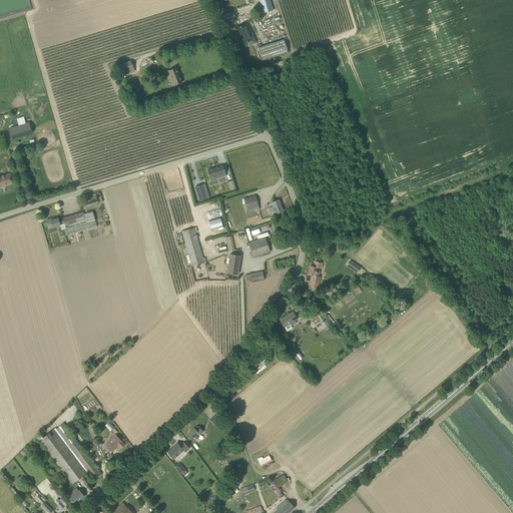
[(253,0),(253,1),(259,0),(264,13),(273,10),(270,0),(253,0)]
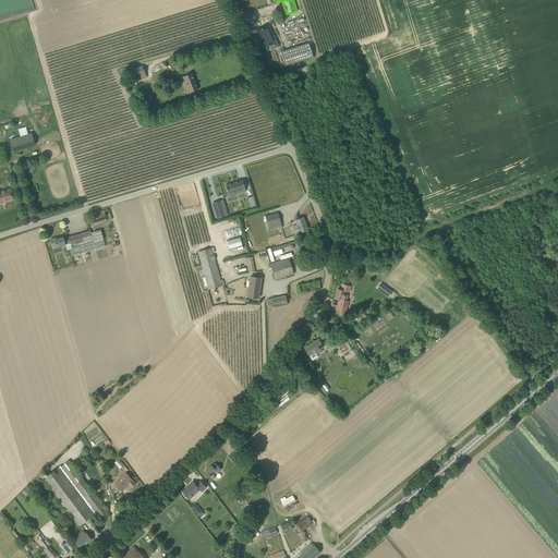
[(261,29),(258,31),(265,47),(274,44),(270,37),(274,36),(270,28),(269,26),(261,29)]
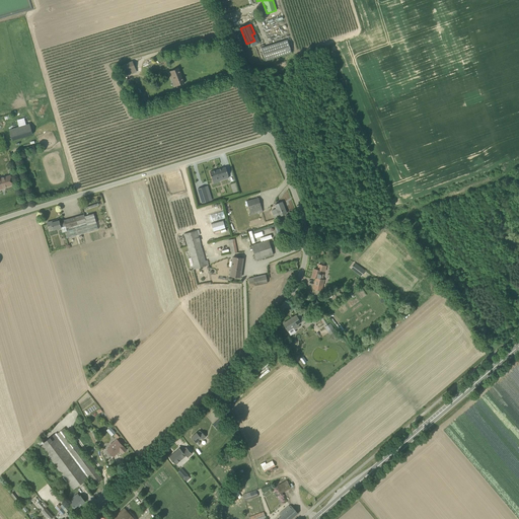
[(266,61),(292,53),(287,40),(262,48),(266,61)]
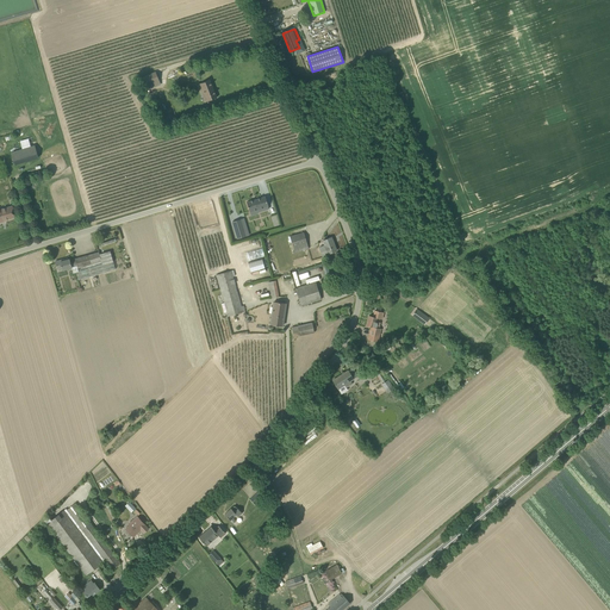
[(155,73),(139,79),(143,87),(159,81),(155,73)]
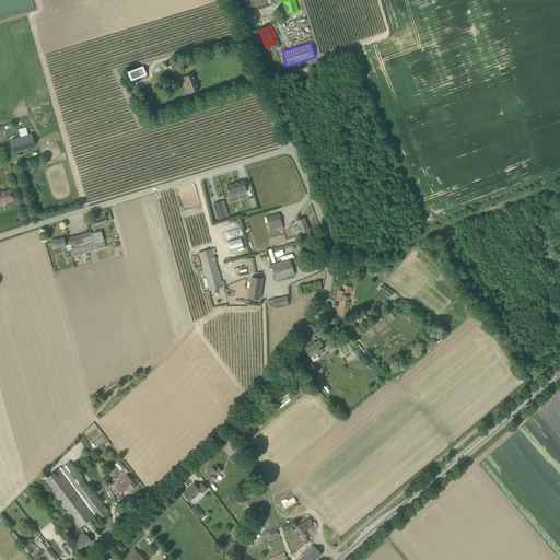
[(190,93),(199,90),(193,73),(184,77),(187,83),(184,84),(188,94),(190,93)]
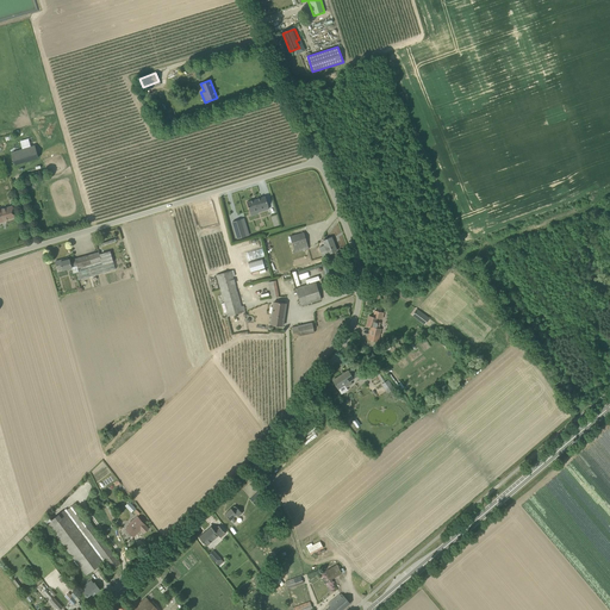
[(39,159),(35,145),(11,153),(14,166),(39,159)]
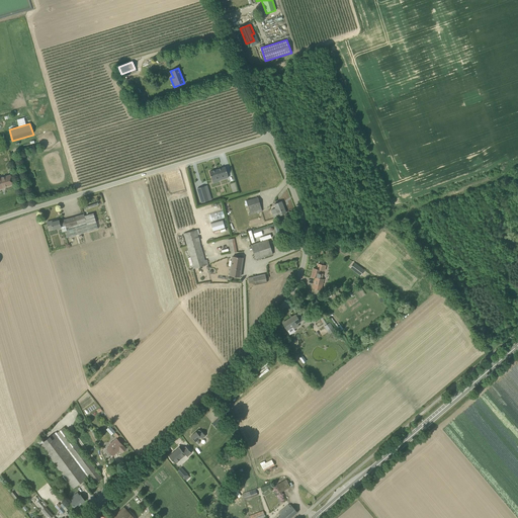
[(223,162),(206,167),(209,175),(216,173),(217,175),(225,172),(225,170),(223,162)]
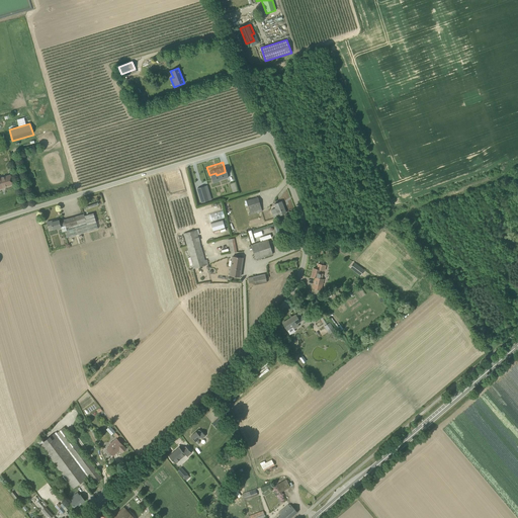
[(13,184),(10,175),(0,178),(0,188),(1,189),(0,188),(13,184)]
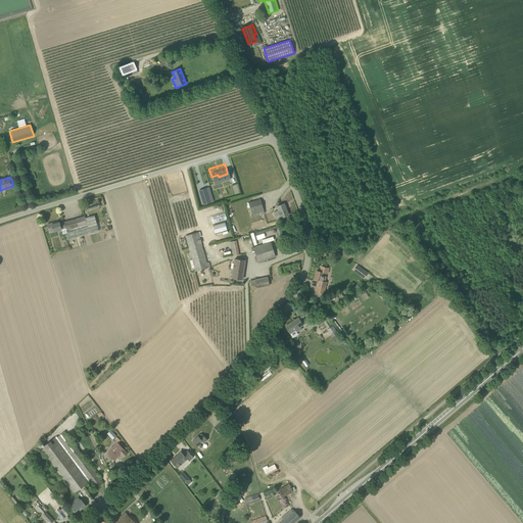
[(207,188),(198,190),(203,205),(211,202),(207,188)]
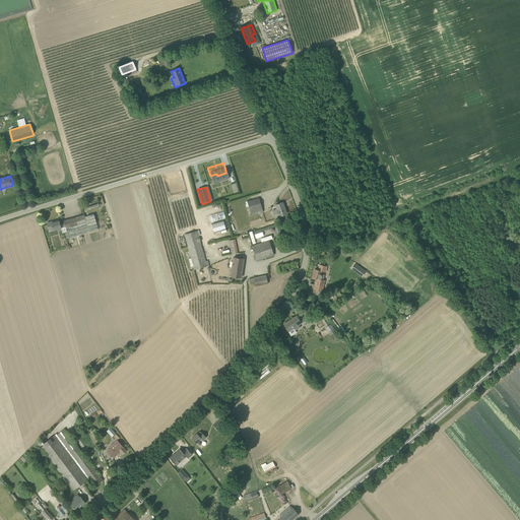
[(247,201),(252,215),(263,212),(259,198),(247,201)]
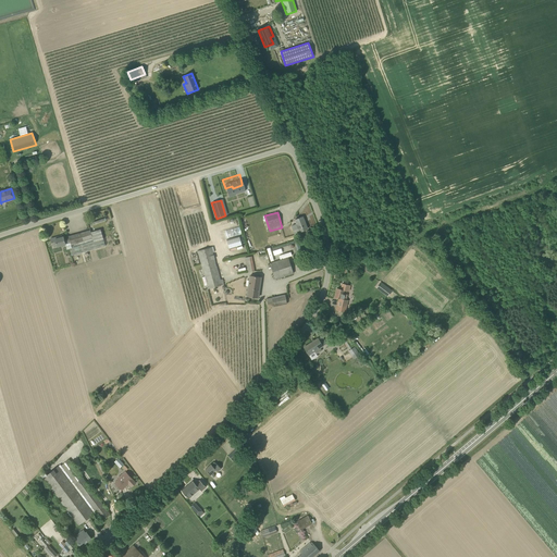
[(291,225),(294,234),(308,229),(302,217),(295,220),(296,223),(291,225)]
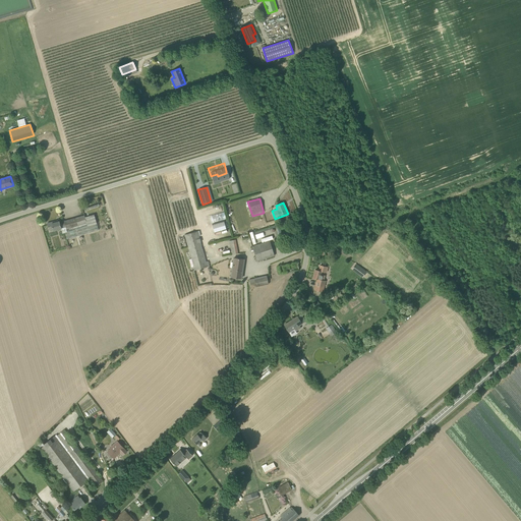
[(208,215),(222,212),(221,204),(206,207),(208,215)]
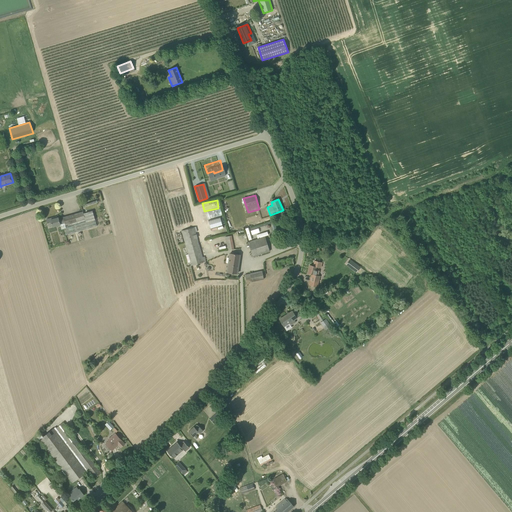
[(206,212),(208,219),(222,215),(220,208),(206,212)]
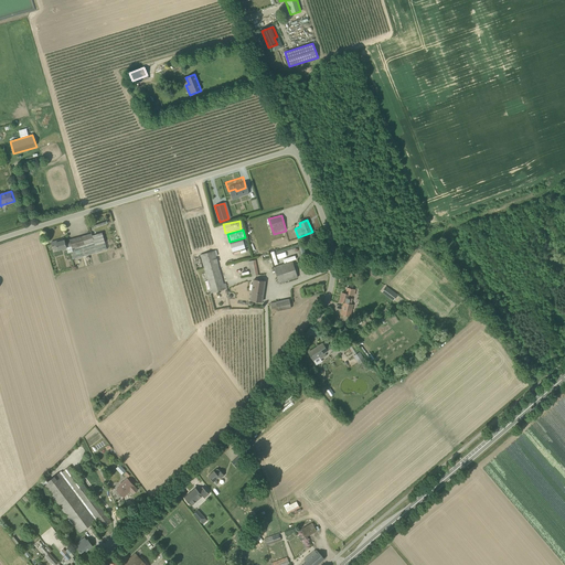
[(107,249),(102,233),(92,235),(92,234),(70,240),(70,242),(65,243),(64,240),(61,241),(60,240),(52,242),(53,247),(56,246),(57,251),(66,247),(67,253),(71,253),(73,259),(107,249)]
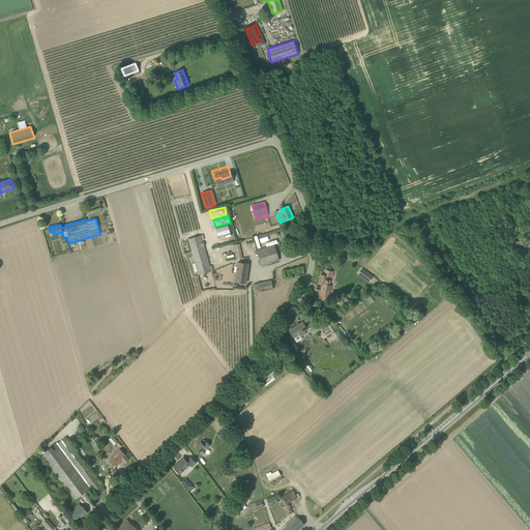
[(215,228),(217,236),(230,233),(228,225),(215,228)]
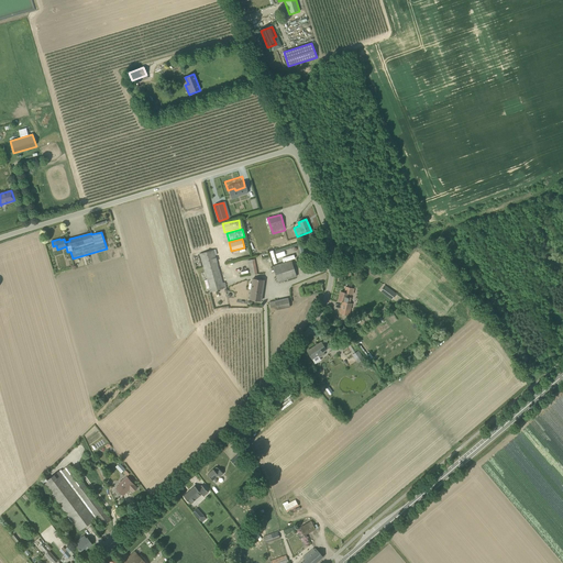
[(223,283),(213,250),(199,254),(210,293),(227,287),(225,282),(223,283)]
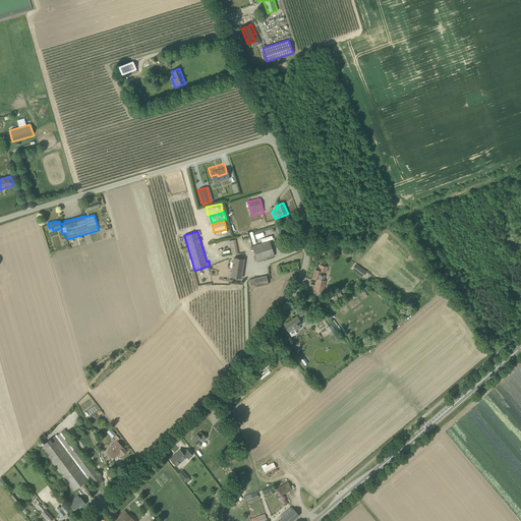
[(232,254),(238,253),(236,239),(229,241),(232,254)]
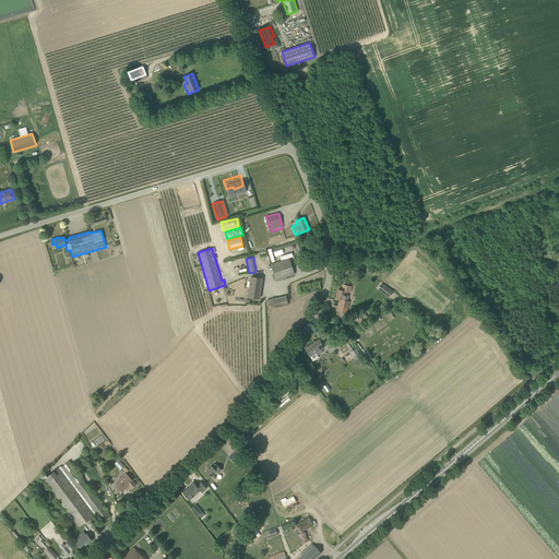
[(276,281),(295,274),(289,259),(271,264),(276,281)]
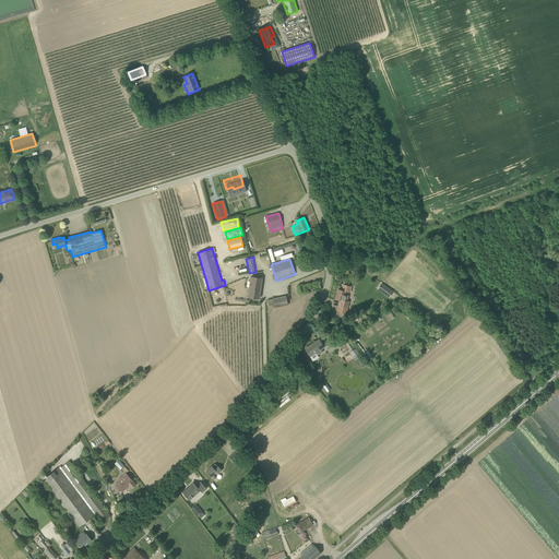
[(248,297),(259,299),(262,277),(251,276),(248,297)]
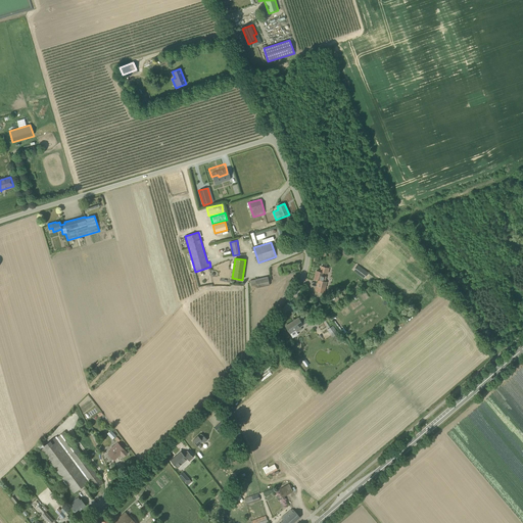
[(364,270),(362,268),(360,266),(359,267),(355,271),(360,275),(361,274),(364,270)]
